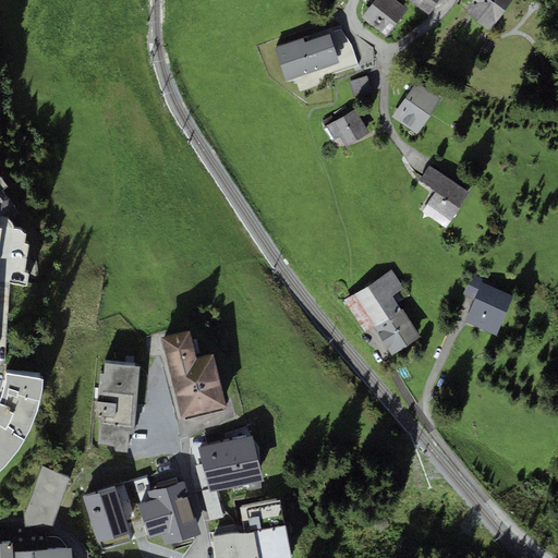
[(386,36),(408,9),(396,0),(374,0),(361,17),(386,36)]
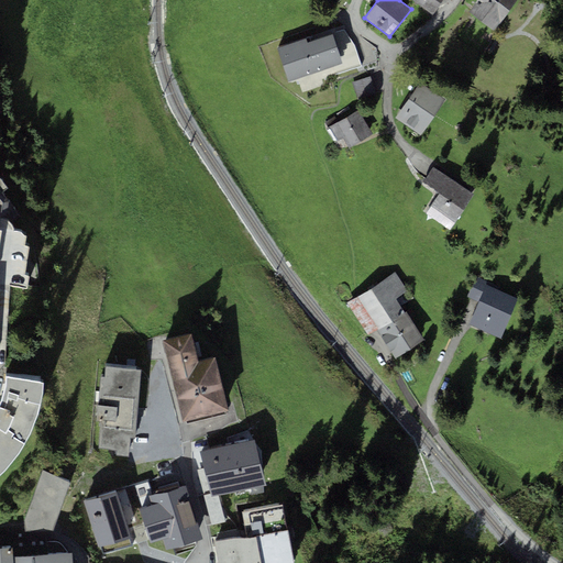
[(432,14),(441,0),(414,0),(414,1),(432,14)]
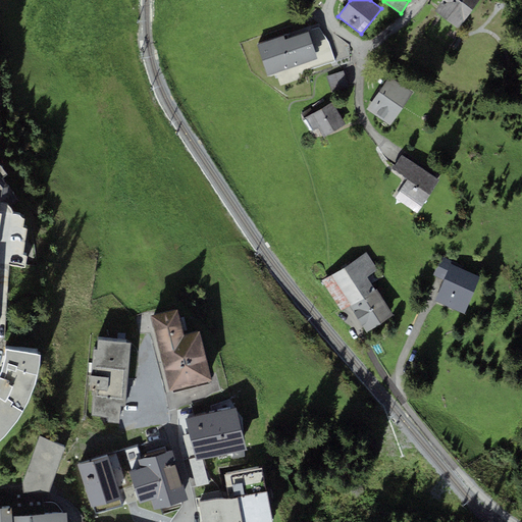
[(458,29),(477,0),(441,0),(434,11),(458,29)]
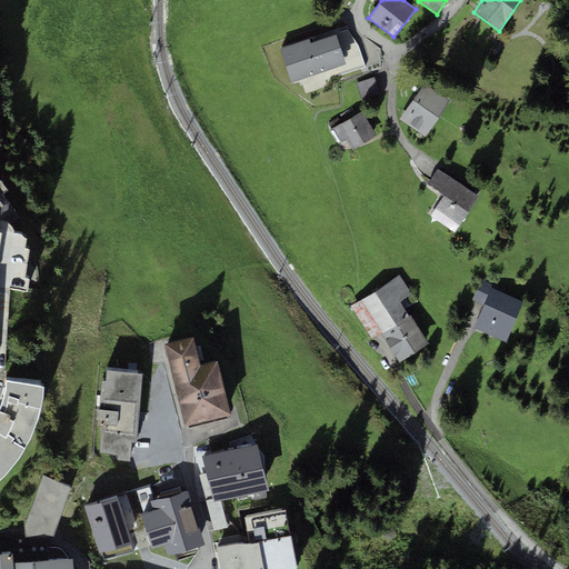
[(291,82),(347,65),(337,35),(312,42),(311,38),(280,48),(281,52),(291,82)]
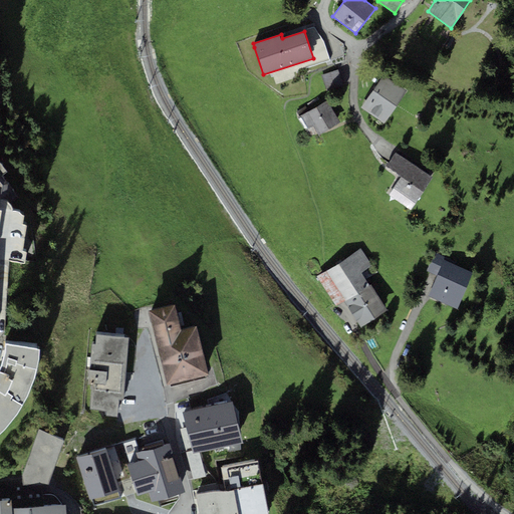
[(327,91),(343,86),(337,70),(322,75),(327,91)]
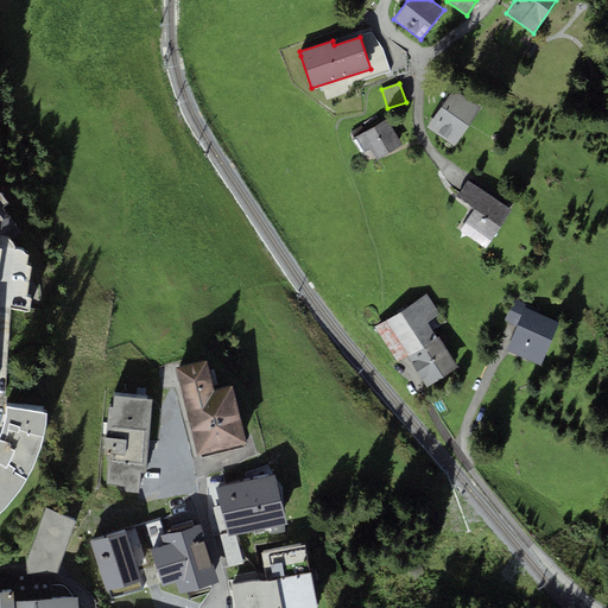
[(426,127),(454,146),(481,107),(454,89),(426,127)]
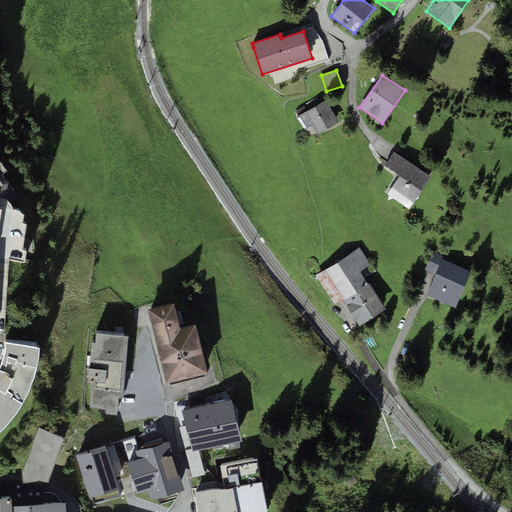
[(326,100),(297,117),(305,130),(312,125),(318,134),(339,122),(326,100)]
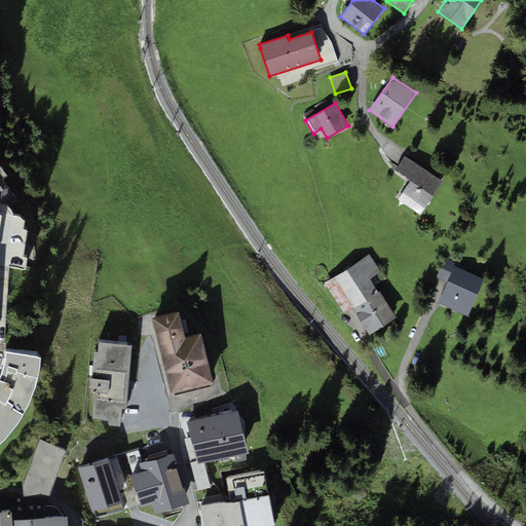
[(0,202),(2,203),(6,205),(8,208),(20,201),(2,179),(6,176),(0,166),(0,151),(0,152),(0,151),(0,202)]
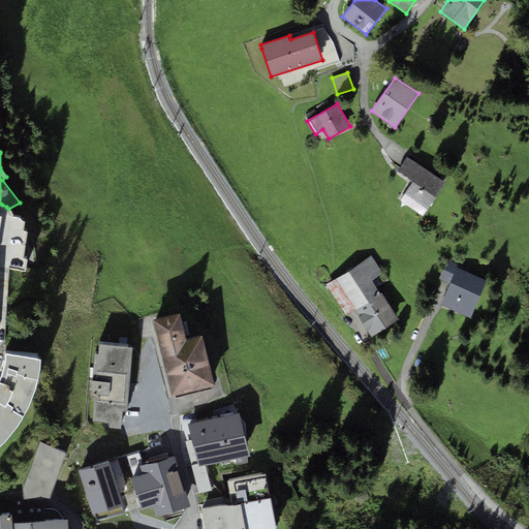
[(445,182),(407,157),(398,172),(412,182),(400,200),(424,216),(445,182)]
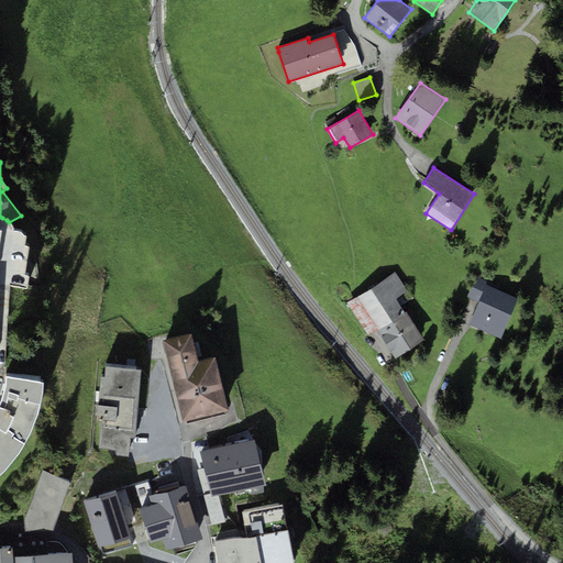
[(395,273),(346,302),(367,337),(378,330),(406,312),(397,298),(407,291),(395,273)]
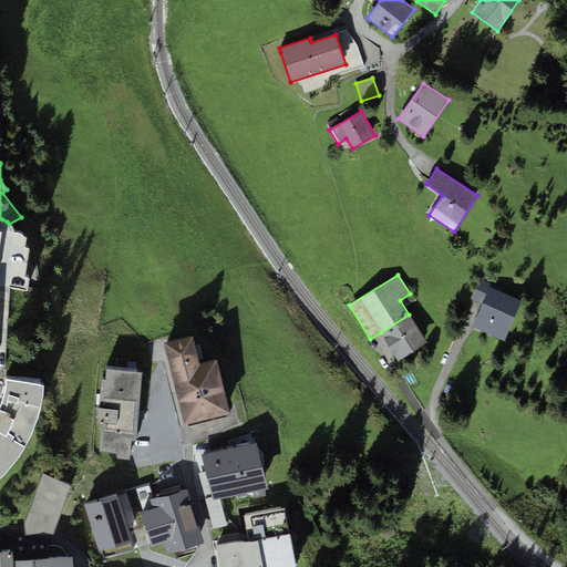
[(488,288),(501,292),(503,288),(481,279),(471,302),(481,307),(488,288)]
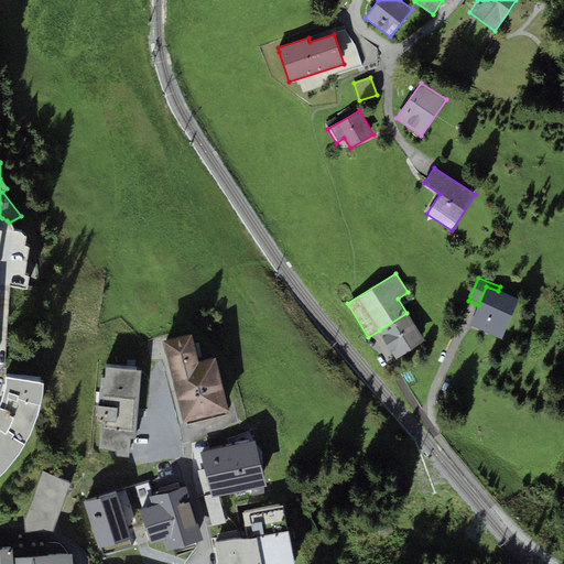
[(502,339),(519,300),(498,291),(486,286),(478,305),(469,326),(502,339)]
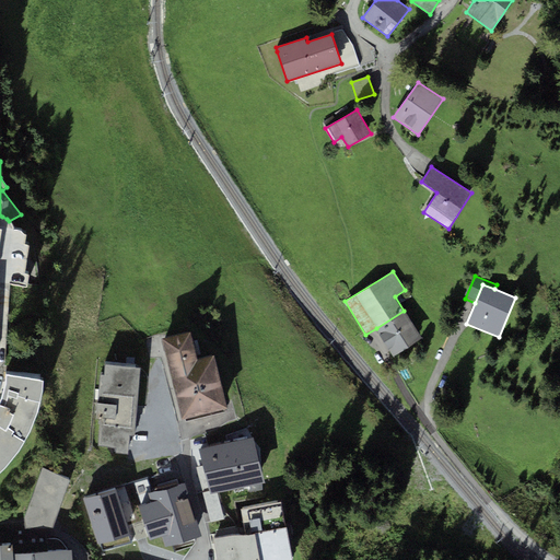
[(421,339),(404,311),(376,328),(393,356),(421,339)]
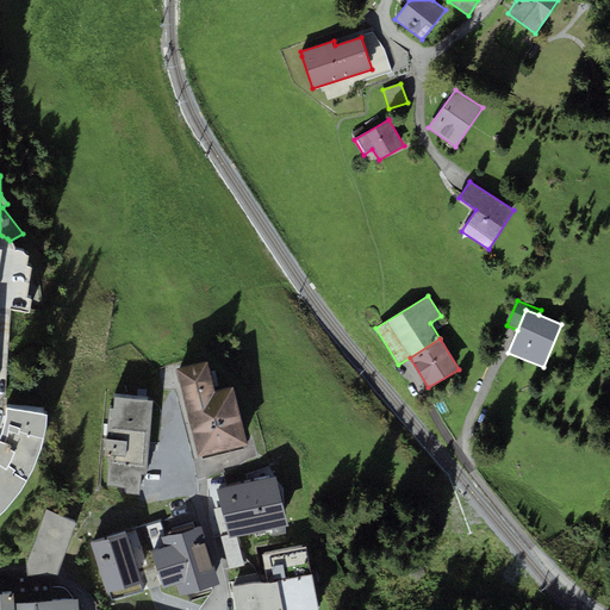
[(206,361),(176,368),(198,456),(247,444),(232,387),(215,392),(206,361)]
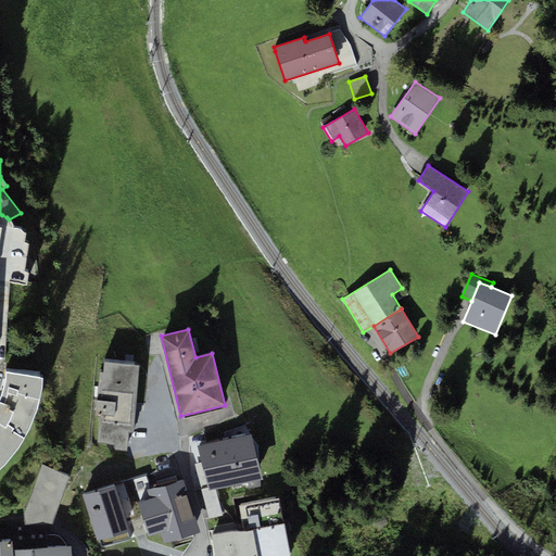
[(103,371),(100,371),(96,416),(100,417),(98,442),(115,443),(114,449),(126,450),(127,431),(134,431),(139,365),(104,362),(103,371)]
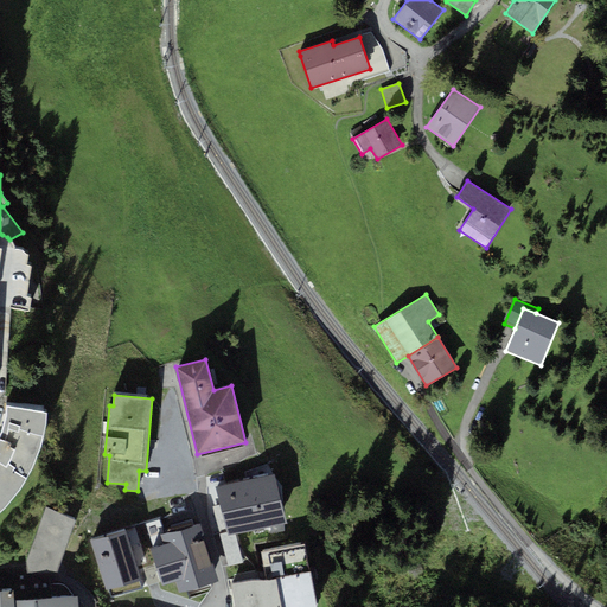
[(46,429),(46,411),(7,407),(7,419),(1,433),(0,436),(0,512),(8,503),(23,484),(31,471),(40,447),(46,429)]
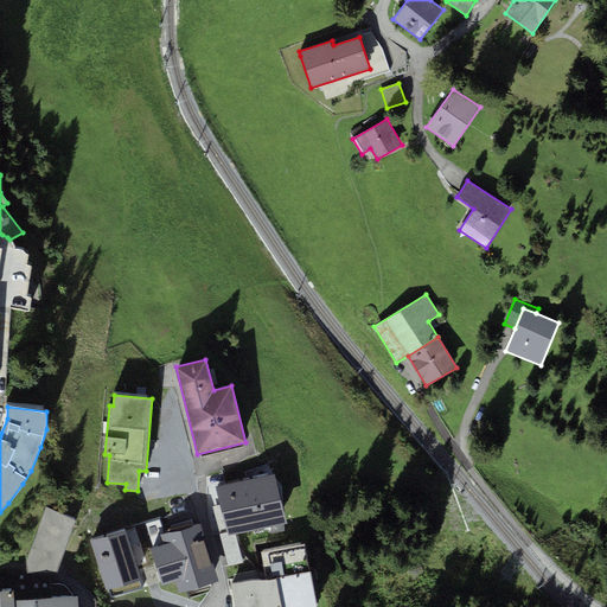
[(275,474),(217,487),(221,505),(229,537),(236,536),(287,524),(275,474)]
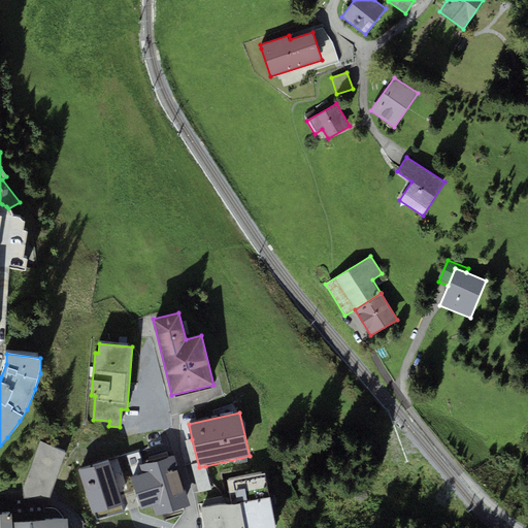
[(211,491),(205,466),(199,467),(192,439),(186,441),(199,494),(211,491)]
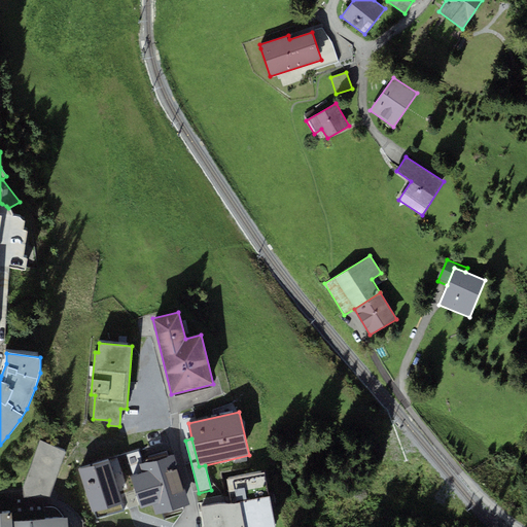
[(66,451),(39,441),(23,488),(24,497),(43,496),(48,496),(66,451)]
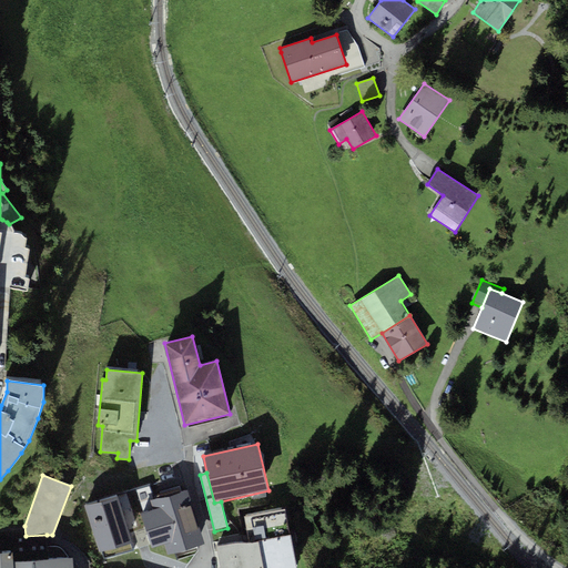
[(115,497),(84,506),(101,559),(132,550),(151,544),(141,514),(153,509),(151,500),(154,499),(150,487),(115,497)]
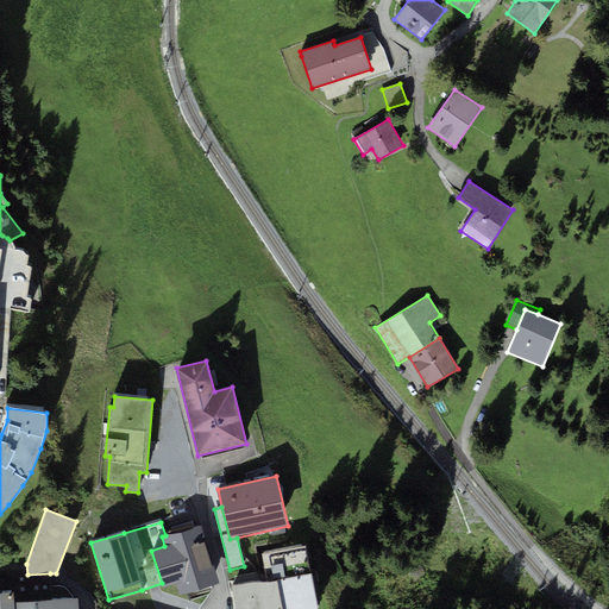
[(219,582),(200,526),(165,535),(162,537),(164,546),(151,551),(162,583),(163,588),(177,583),(181,595),(219,582)]
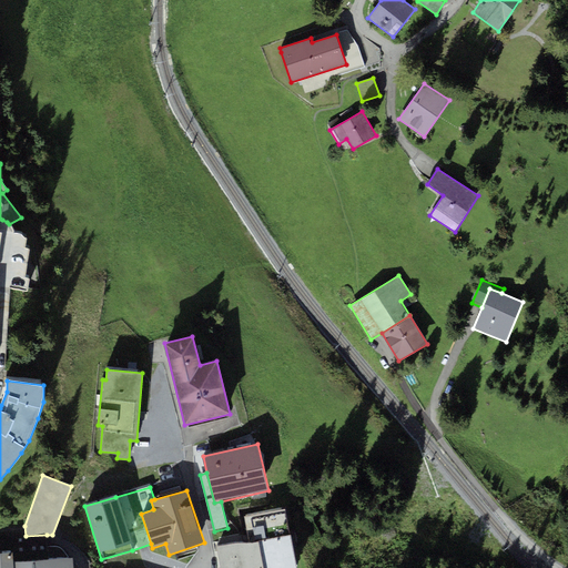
[(220,567),(296,567),(291,534),(288,535),(284,510),(245,517),(250,541),(217,547),(220,567)]
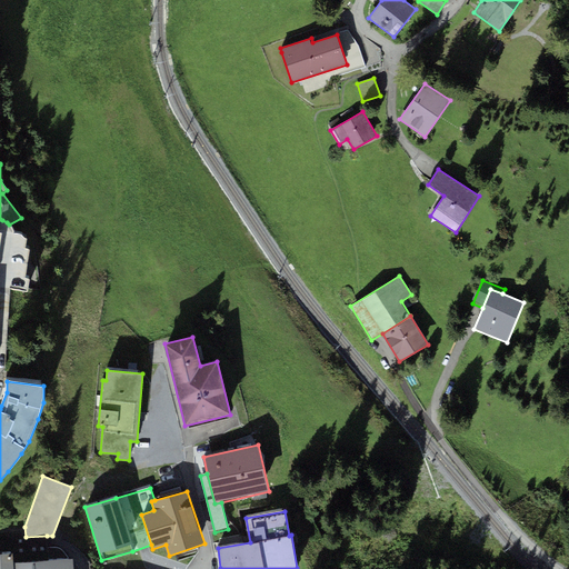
[(25,527),(0,528),(0,553),(12,553),(13,563),(49,560),(47,536),(26,537),(25,527)]
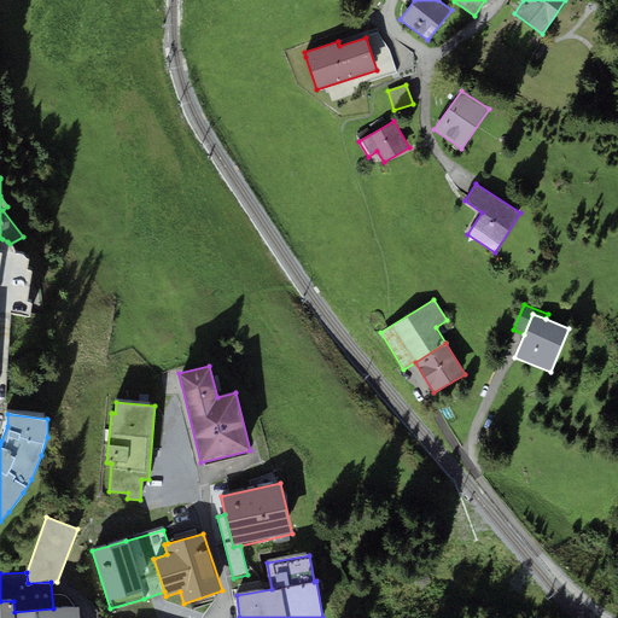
[(0,617),(80,617),(80,606),(53,608),(15,612),(13,601),(0,601),(0,617)]
